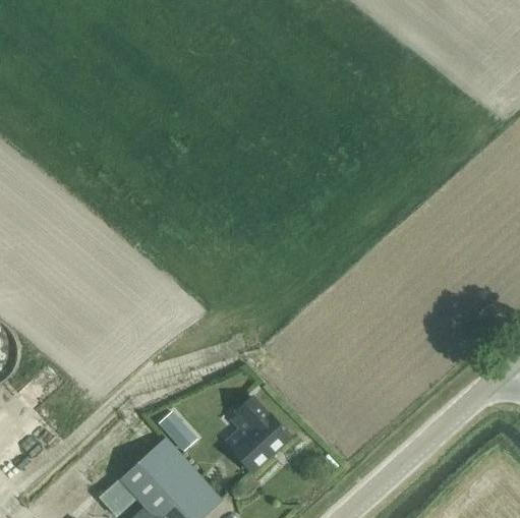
[(51,359),(16,383),(34,407),(68,384),(51,359)]
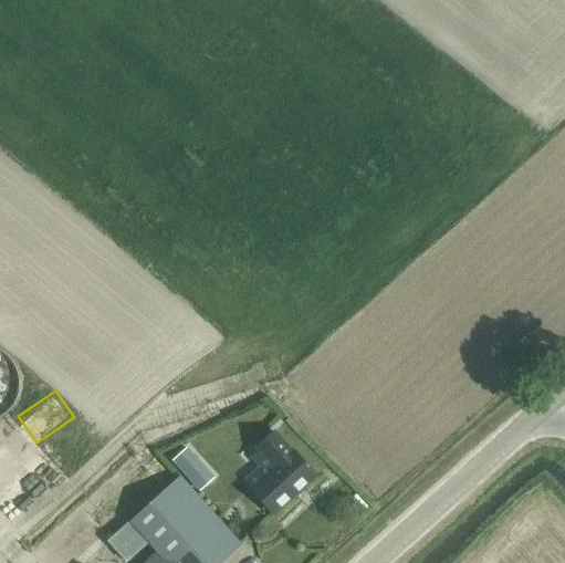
[(305,460),(294,449),(293,450),(274,430),(258,446),(276,465),(252,487),(274,511),(316,473),(309,465),(310,464),(306,459),(305,460)]
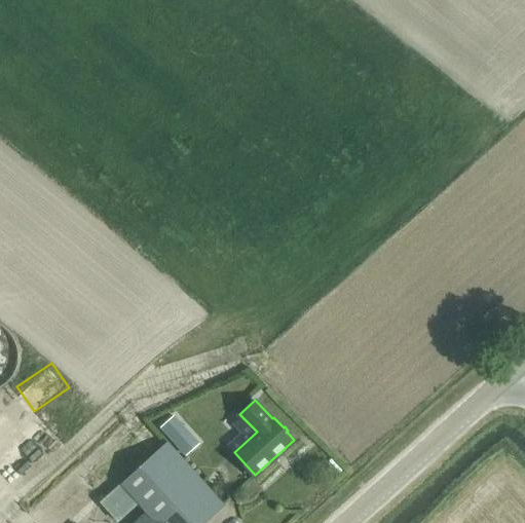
[(174,414),(159,427),(180,450),(194,437),(174,414)]
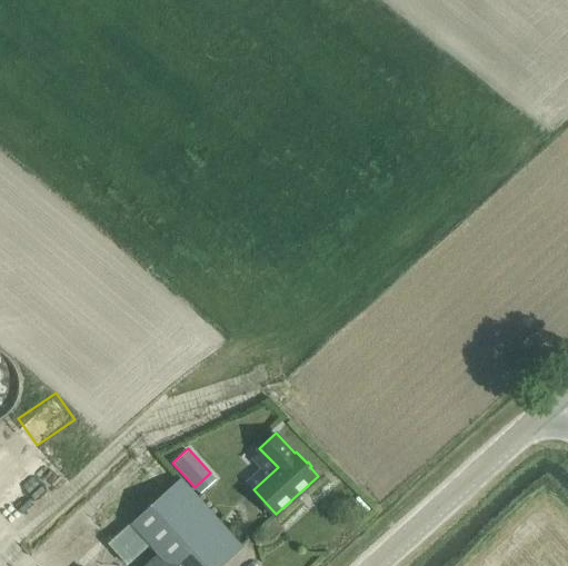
[(17,520),(46,495),(29,477),(1,503),(17,520)]
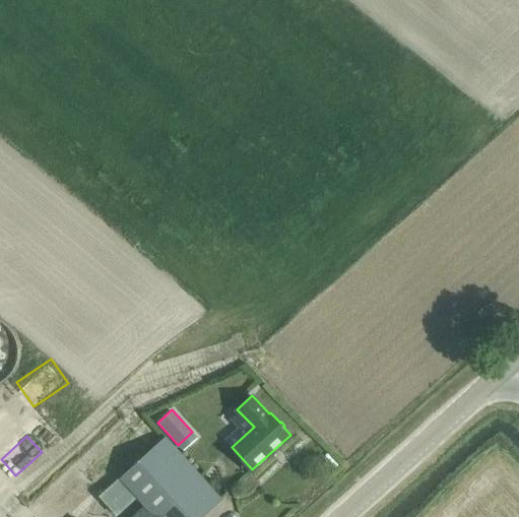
[(117,514),(137,496),(145,505),(131,516),(200,516),(221,498),(166,436),(100,496),(117,514)]
